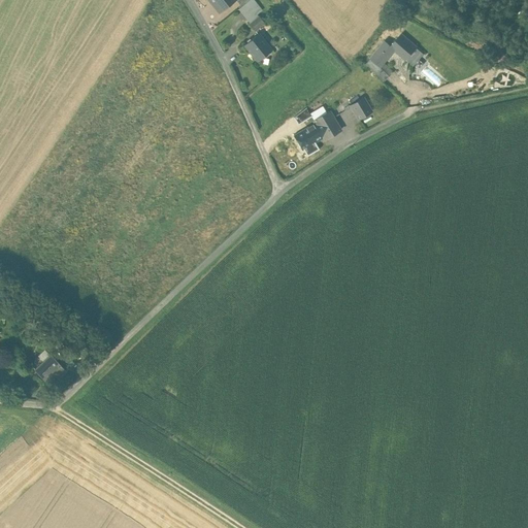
[(209,0),(220,12),(235,0),(209,0)]
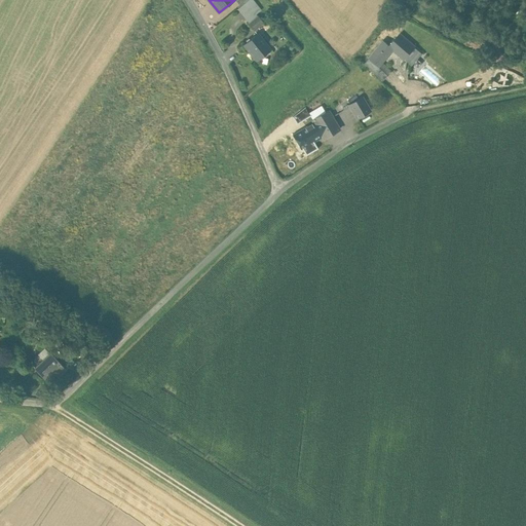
[(261,10),(252,0),(249,0),(240,7),(237,9),(248,21),(261,10)]
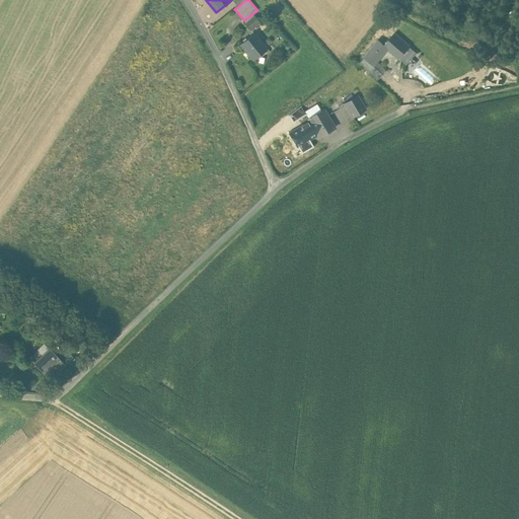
[(254,16),(245,23),(250,29),(260,22),(254,16)]
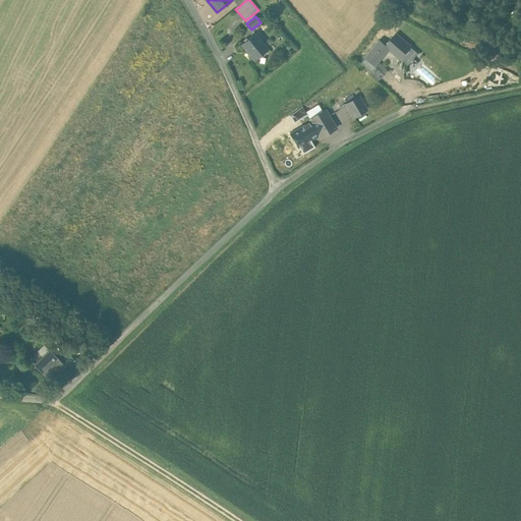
[(411,46),(396,33),(386,45),(390,48),(390,49),(401,58),(411,46)]
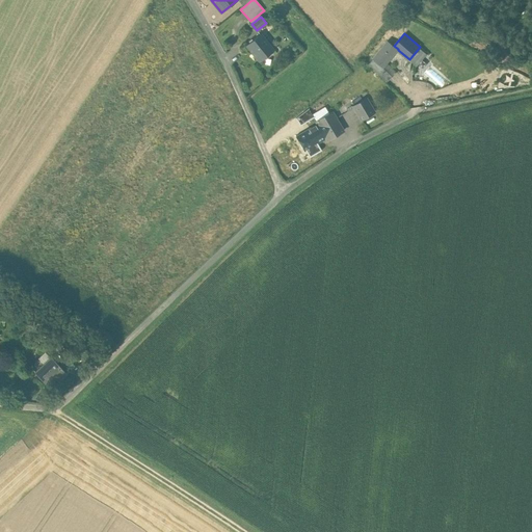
[(260,35),(247,45),(260,61),(272,52),(260,35)]
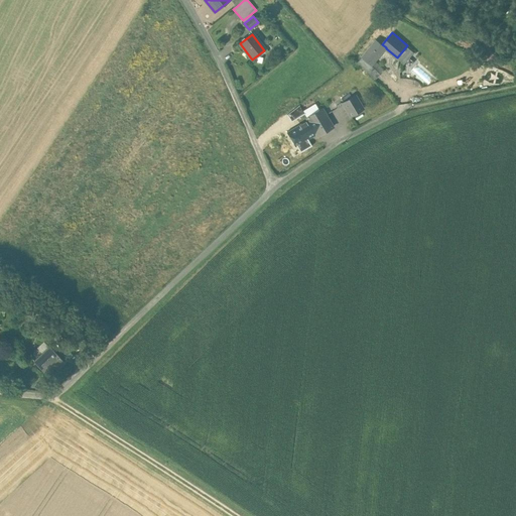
[(382,44),(377,40),(362,57),(363,58),(371,66),(386,48),(386,47),(382,44)]
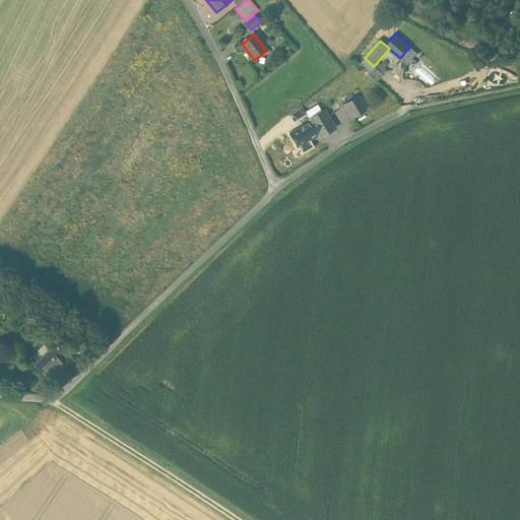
[(410,46),(400,58),(405,63),(415,51),(410,46)]
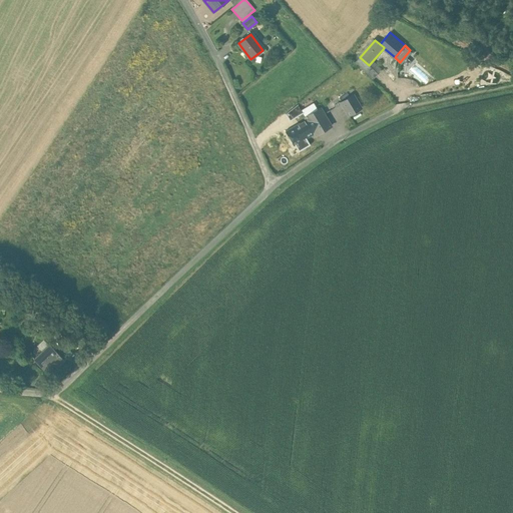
[(369,65),(361,58),(358,62),(375,76),(378,73),(369,65)]
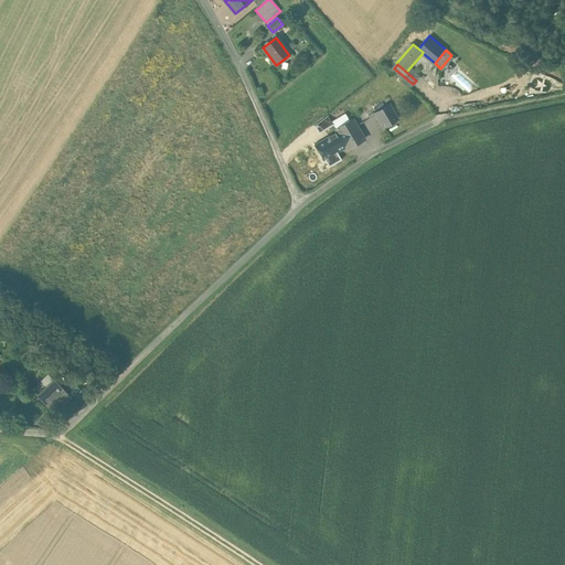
[(388,105),(374,114),(383,128),(397,119),(388,105)]
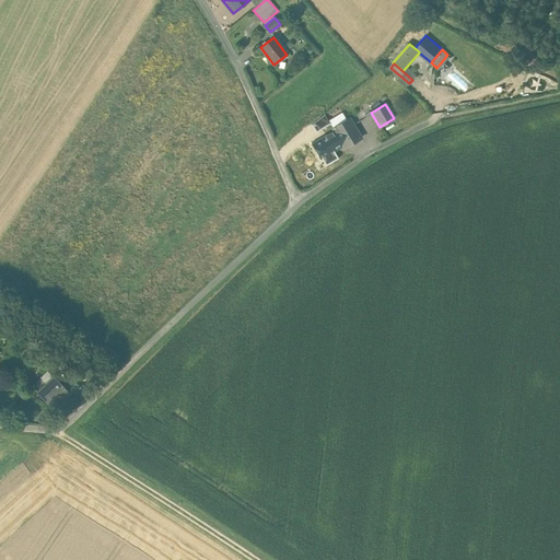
[(311,123),(316,131),(329,123),(325,114),(311,123)]
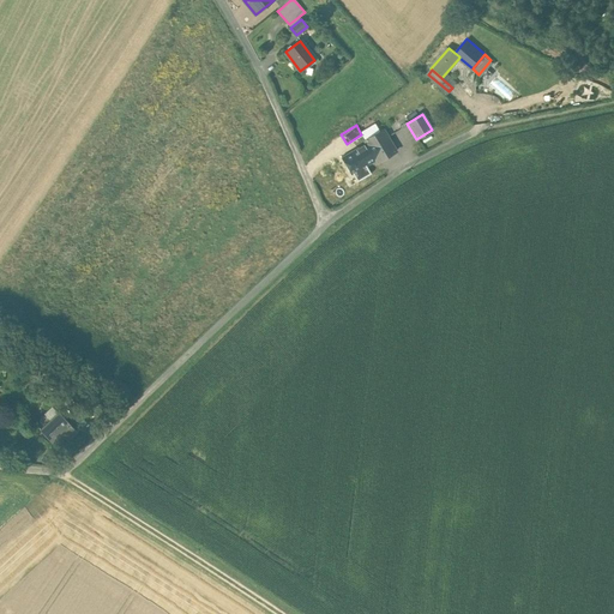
[(383,130),(367,139),(365,140),(367,143),(377,160),(378,162),(396,151),(383,130)]
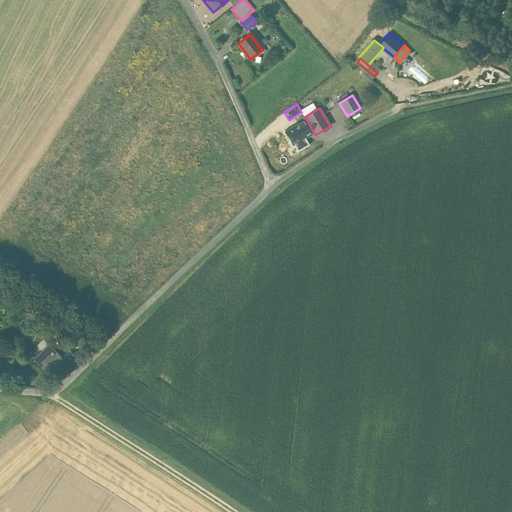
[(306,119),(285,131),(293,145),(314,133),(306,119)]
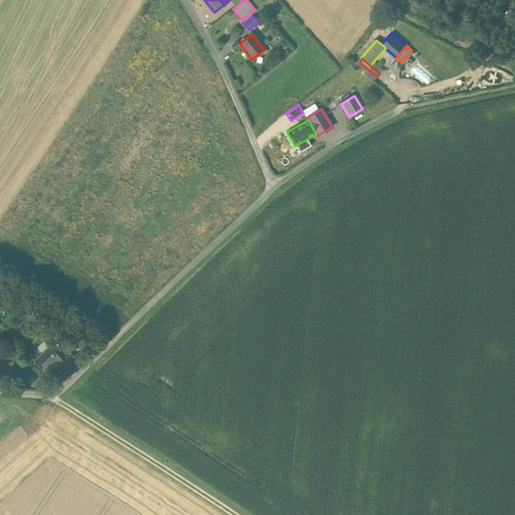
[(70,347),(61,338),(56,343),(65,352),(70,347)]
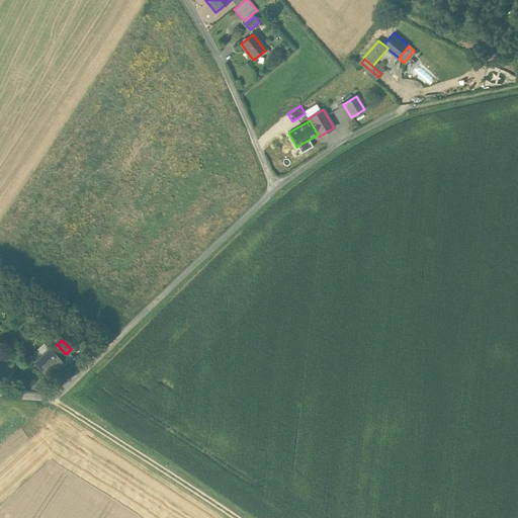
[(65,363),(50,348),(34,363),(49,378),(65,363)]
